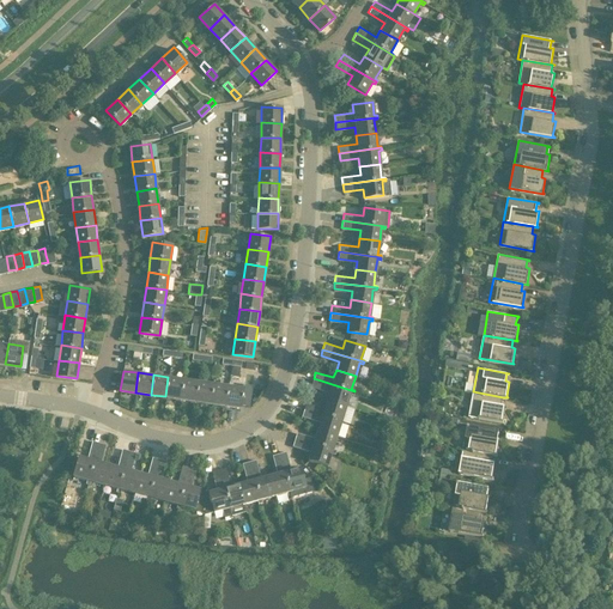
[(165,396),(181,399),(183,379),(168,377),(165,396)]
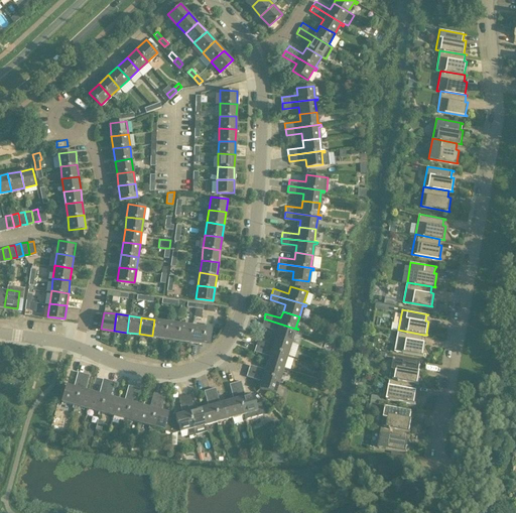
[(277,330),(275,337),(291,342),(294,331),(297,332),(298,330),(264,318),(262,325),(277,330)]
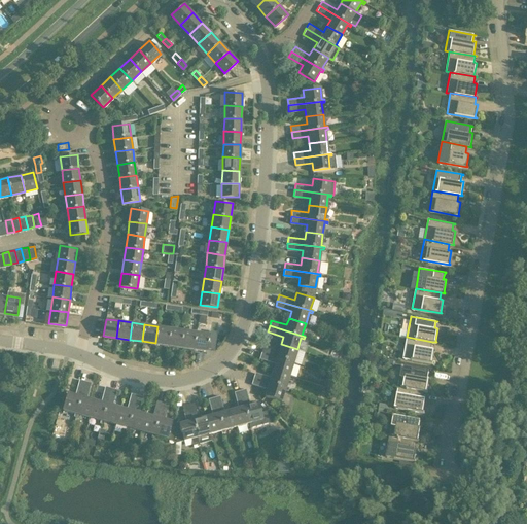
[(155,343),(168,345),(170,327),(157,326),(155,343)]
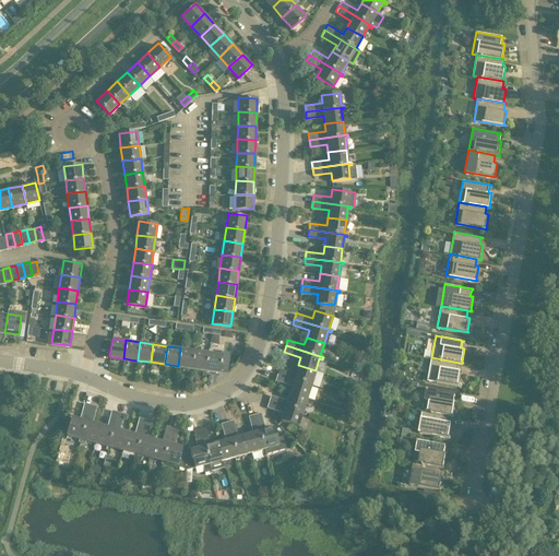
[(178,366),(192,368),(194,350),(180,347),(178,366)]
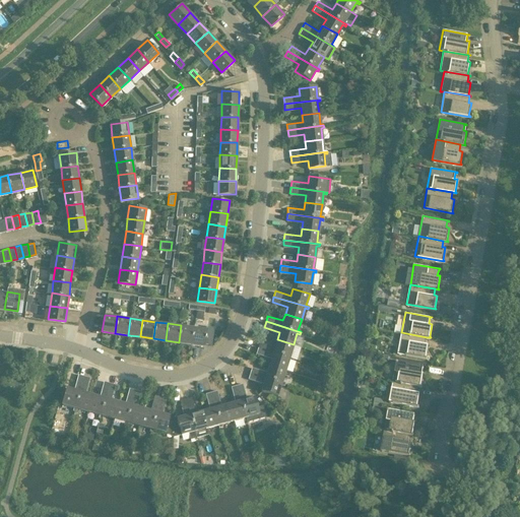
[(179,342),(191,343),(194,327),(181,325),(179,342)]
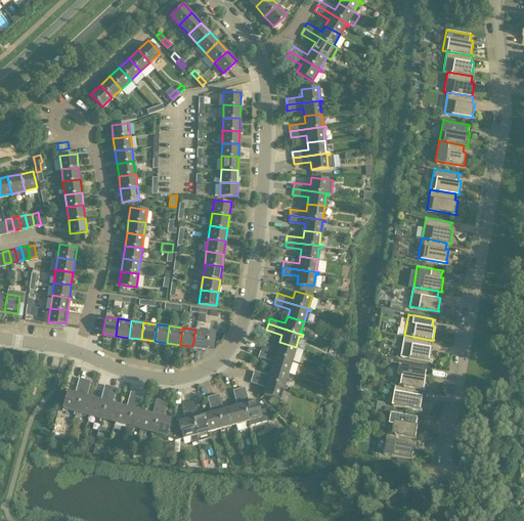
[(208,331),(195,330),(192,346),(206,348),(208,331)]
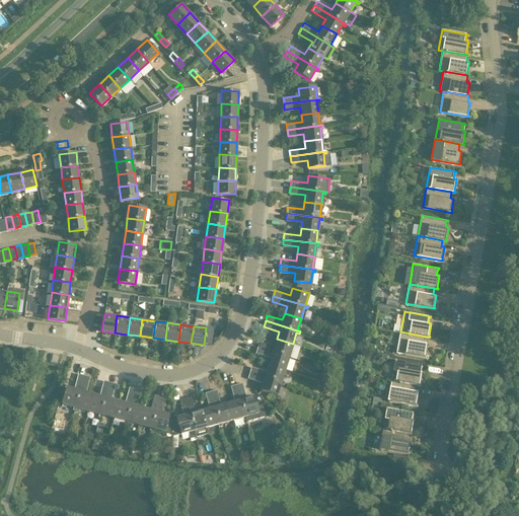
[(424,343),(426,337),(400,332),(397,352),(426,357),(426,356),(425,356),(427,343),(424,343)]
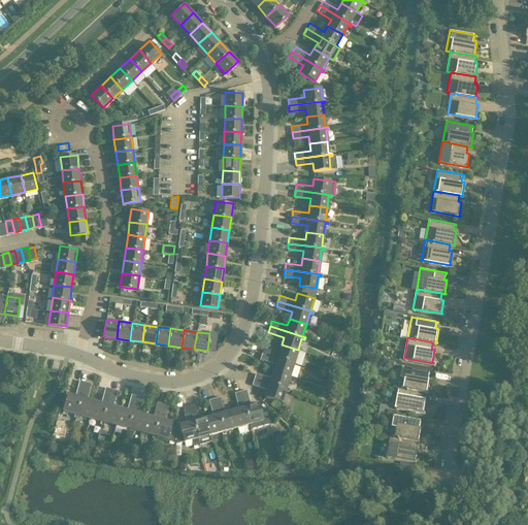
[(298,350),(282,345),(279,351),(263,347),(262,352),(297,363),(297,361),(294,360),(298,350)]
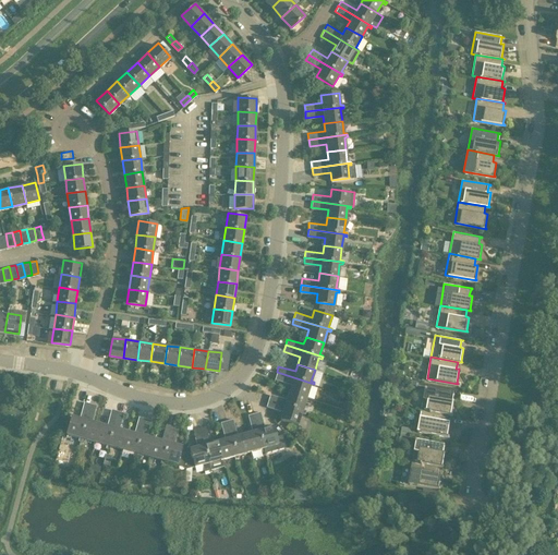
[(291,384),(289,390),(306,396),(310,385),(313,386),(314,384),(277,372),(275,378),(291,384)]
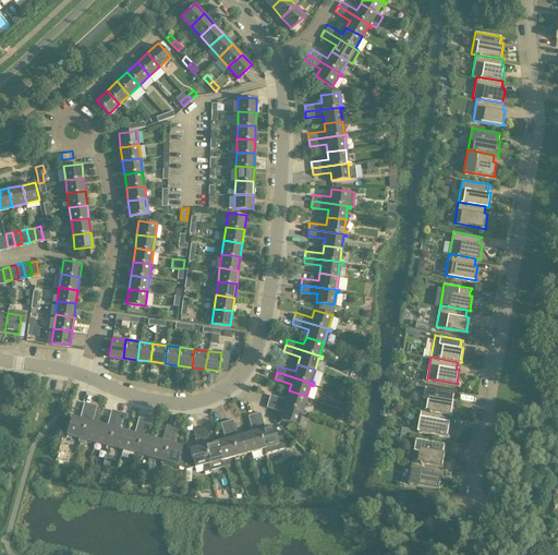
[(422,409),(448,413),(452,414),(452,413),(451,413),(453,399),(450,399),(452,393),(453,393),(453,391),(425,386),(422,409)]
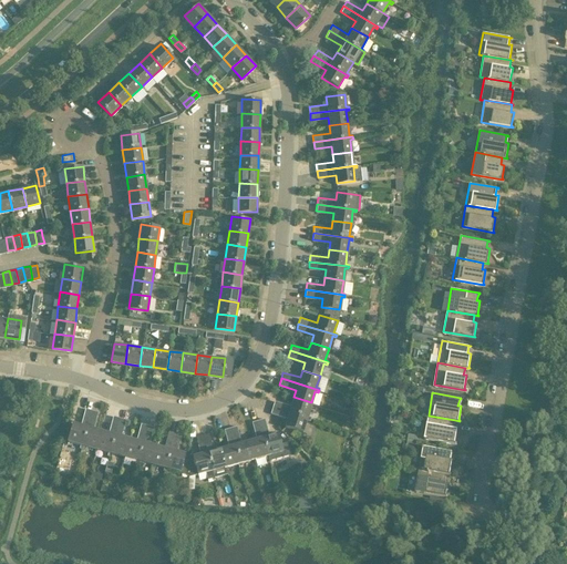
[(275,399),(272,406),(310,418),(310,416),(307,414),(311,402),(294,397),(291,404),(275,399)]
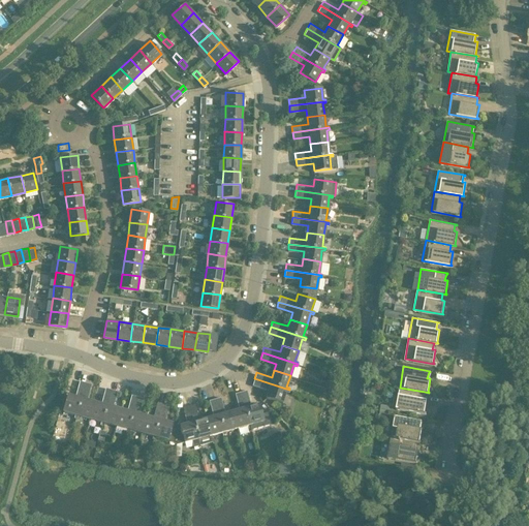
[(289,390),(254,378),(252,383),(268,389),(266,396),(282,401),(285,391),(288,392),(289,390)]
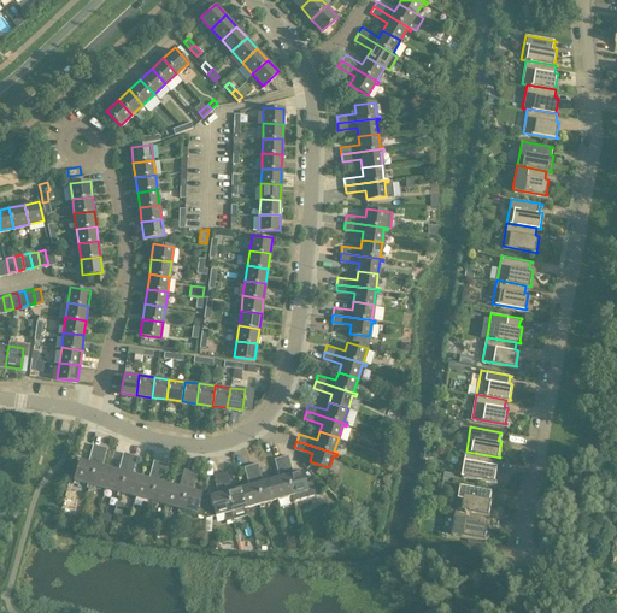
[(78,458),(74,477),(87,481),(86,485),(88,485),(99,444),(93,442),(87,460),(78,458)]
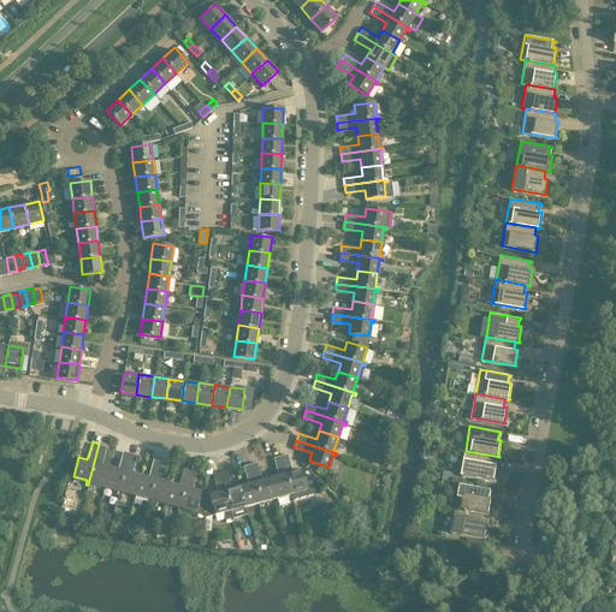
[(99,444),(88,485),(90,486),(92,481),(104,485),(110,465),(101,463),(106,445),(99,444)]
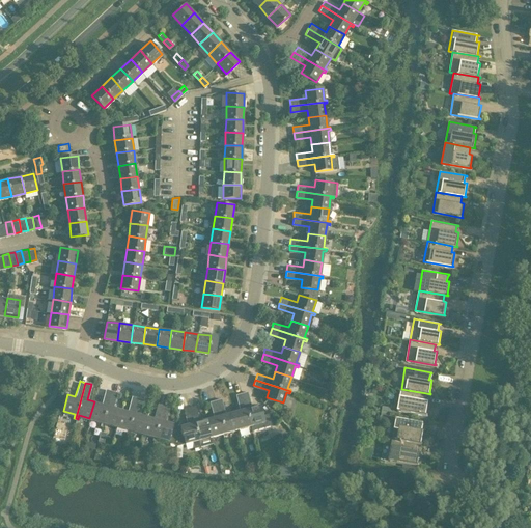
[(94,401),(89,418),(101,421),(100,425),(102,425),(112,389),(106,388),(102,404),(94,401)]
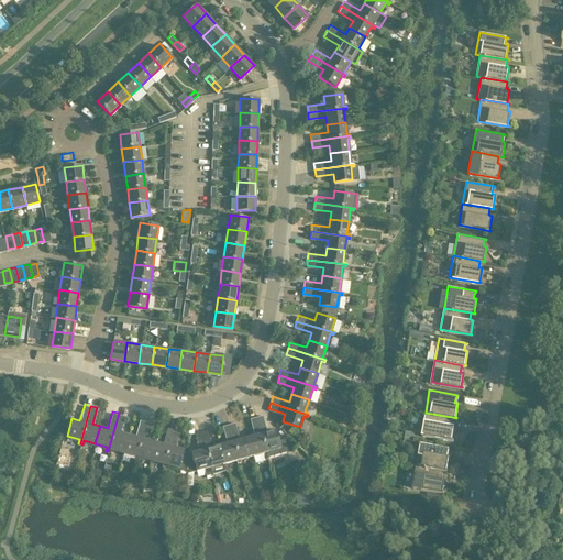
[(119,413),(108,451),(110,452),(111,448),(123,451),(128,434),(120,431),(124,415),(119,413)]
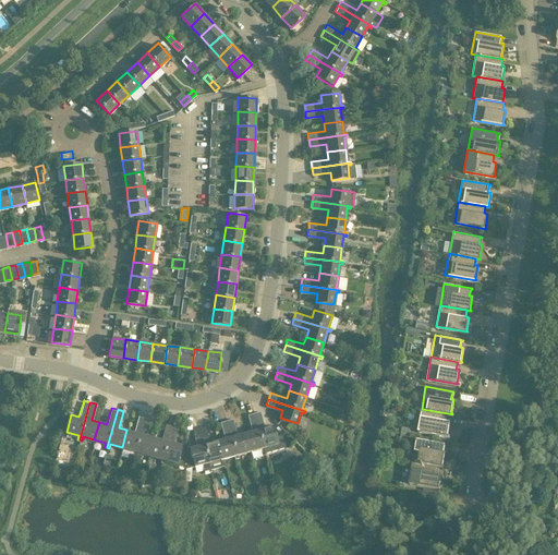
[(447,420),(448,413),(422,409),(417,430),(449,435),(448,434),(450,421),(447,420)]
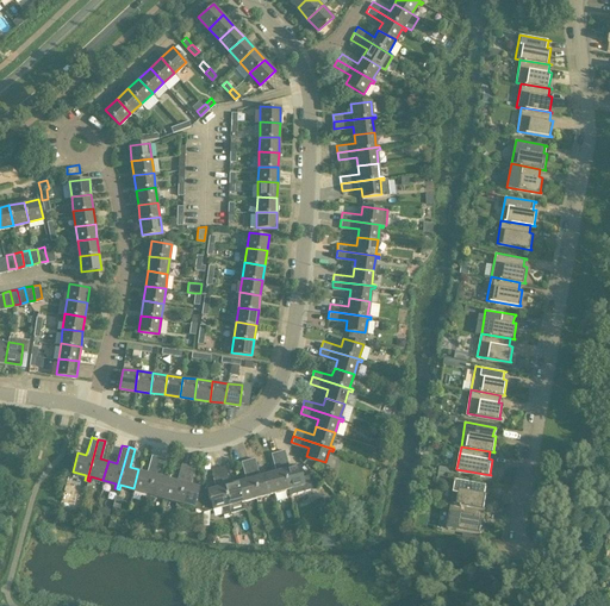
[(307,473),(300,475),(298,464),(290,467),(285,448),(278,450),(288,491),(290,493),(311,487),(307,473)]
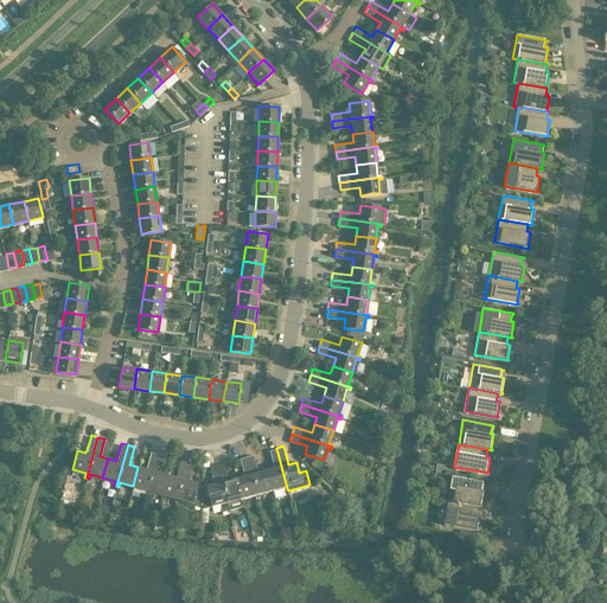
[(267,470),(272,489),(285,486),(286,488),(287,488),(276,448),(269,449),(274,468),(267,470)]
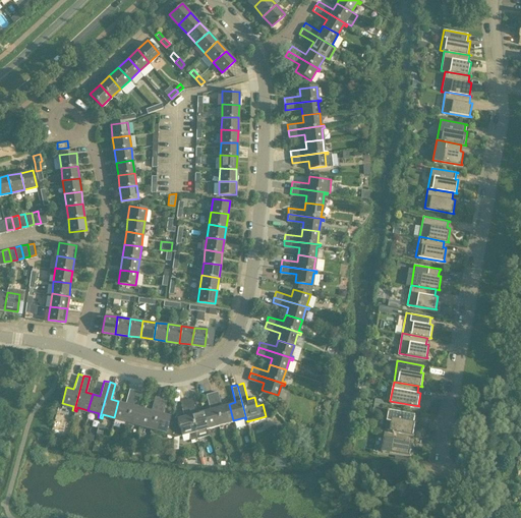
[(118,401),(114,417),(124,420),(123,424),(125,424),(135,389),(129,388),(125,403),(118,401)]
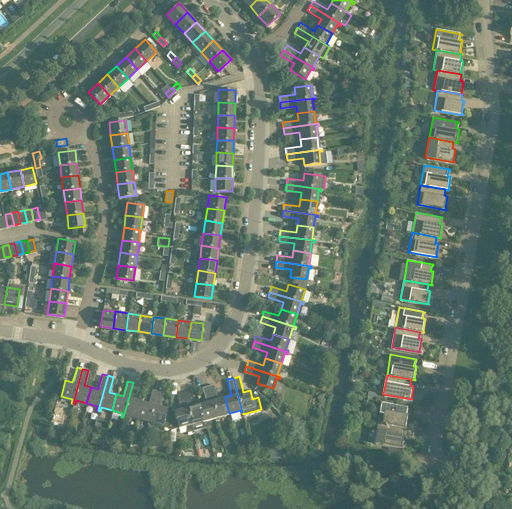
[(133,382),(123,417),(125,418),(126,414),(137,417),(141,401),(134,399),(138,384),(133,382)]
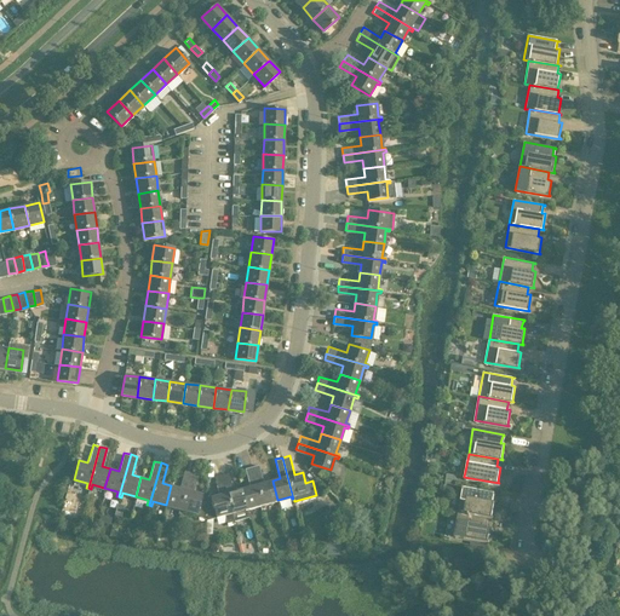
[(252,466),(263,507),(265,506),(264,504),(277,500),(273,481),(264,482),(258,464),(252,466)]
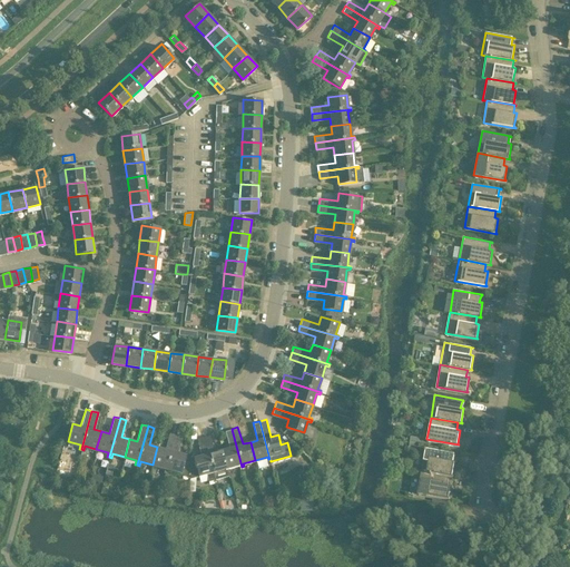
[(222,449),(227,468),(239,465),(239,467),(242,467),(232,429),(225,430),(229,448),(222,449)]
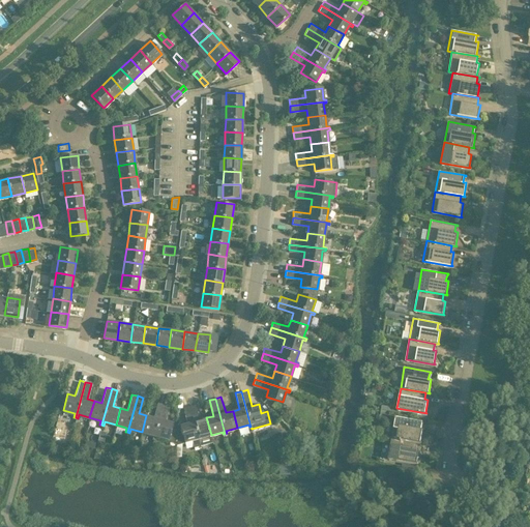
[(146,415),(142,432),(152,435),(152,438),(153,439),(164,403),(157,402),(153,417),(146,415)]
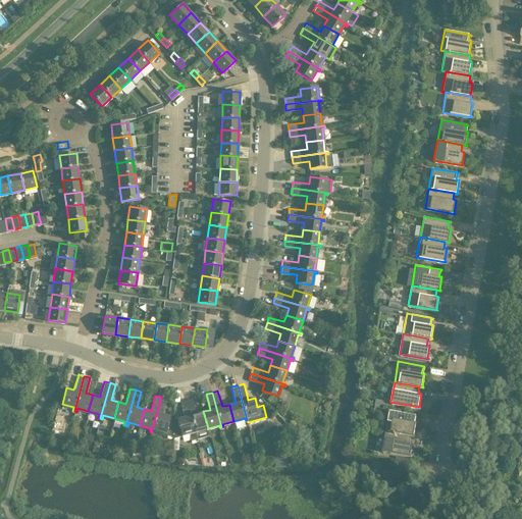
[(161,397),(151,432),(153,432),(154,429),(165,432),(170,416),(162,414),(166,399),(161,397)]
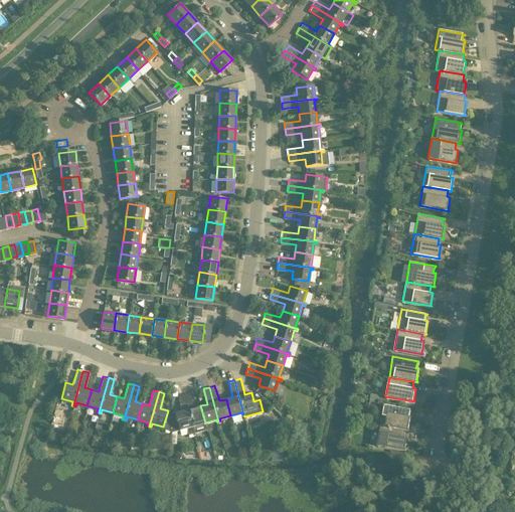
[(205,422),(200,405),(194,407),(189,392),(184,394),(193,428),(194,428),(194,425),(205,422)]
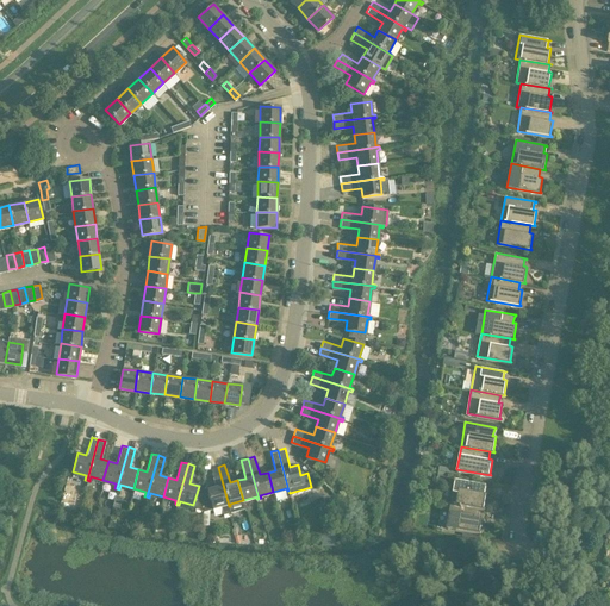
[(229,506),(218,467),(211,468),(216,486),(206,489),(207,495),(203,497),(203,510),(206,510),(206,506),(211,505),(211,508),(222,506),(223,513),(229,512),(230,513),(231,513),(229,506)]
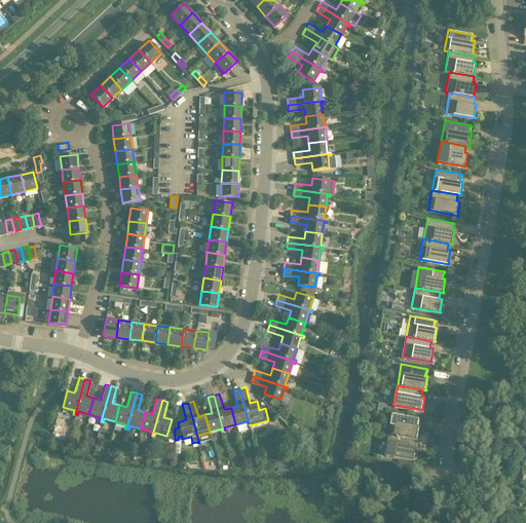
[(388,434),(414,439),(418,439),(417,438),(419,425),(416,424),(417,418),(419,418),(392,413),(388,434)]
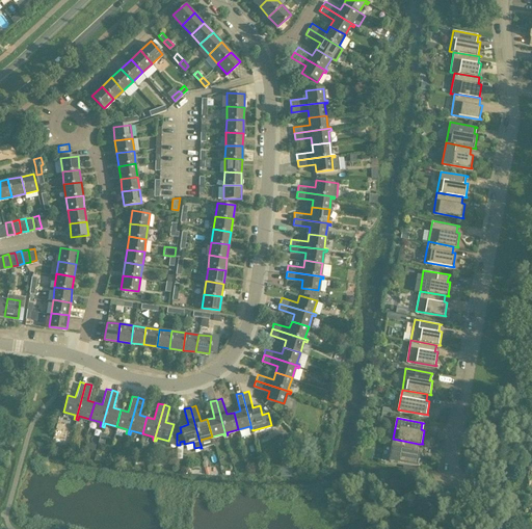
[(106,433),(100,431),(98,441),(104,443),(106,433)]
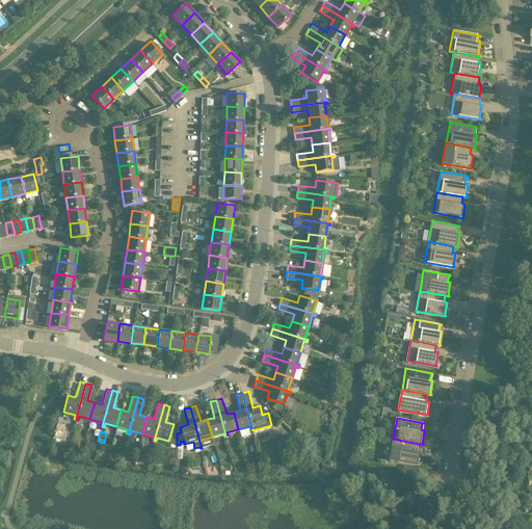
[(417,450),(419,444),(393,439),(390,459),(419,465),(420,464),(418,464),(420,450),(417,450)]
